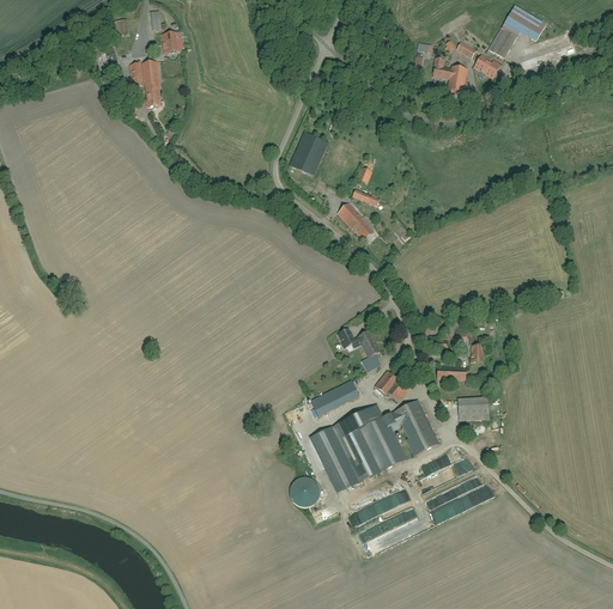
[(546,24),(514,5),(503,23),(536,42),(546,24)]
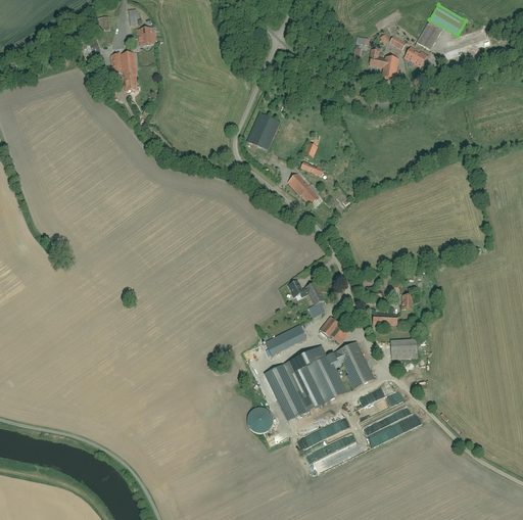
[(135,8),(129,9),(130,24),(137,24),(135,8)]
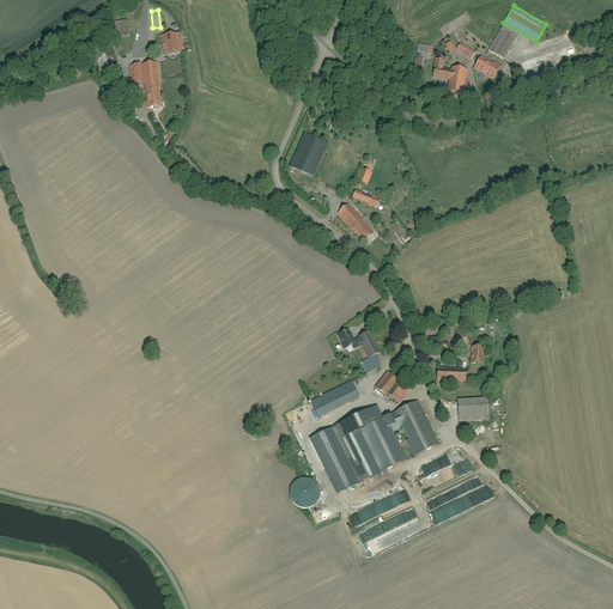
[(128,32),(127,13),(114,14),(115,34),(128,32)]
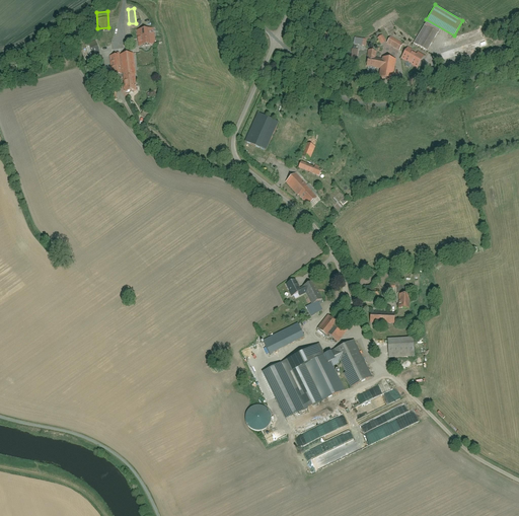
[(418,66),(437,31),(423,23),(403,58),(418,66)]
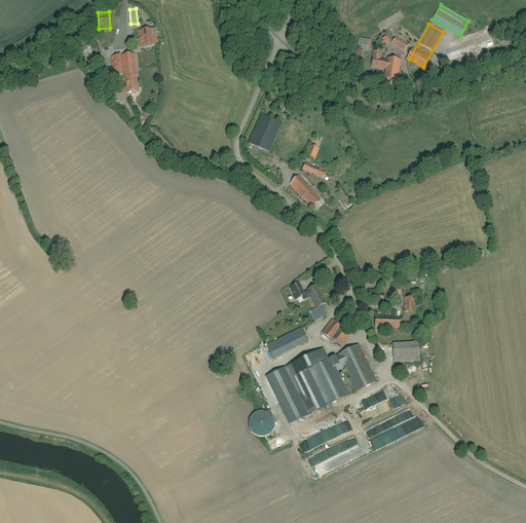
[(157,42),(155,26),(138,28),(140,44),(157,42)]
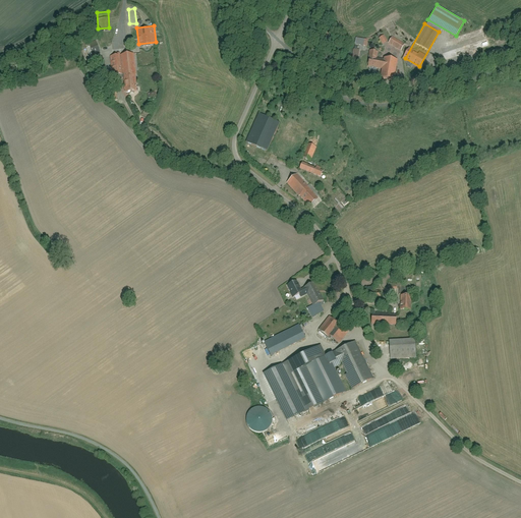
[(384,34),(379,37),(383,43),(388,39),(384,34)]
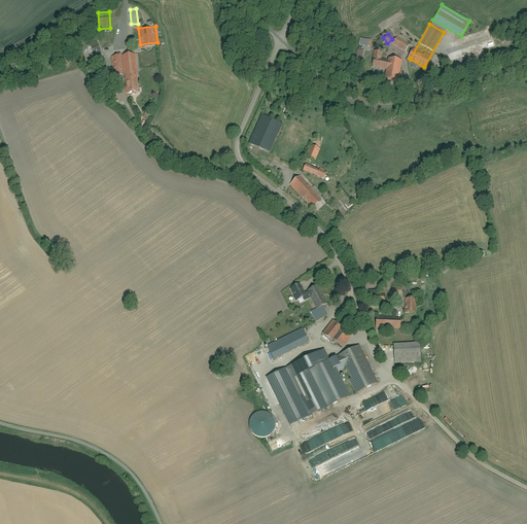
[(392,41),(407,49),(411,41),(396,34),(392,41)]
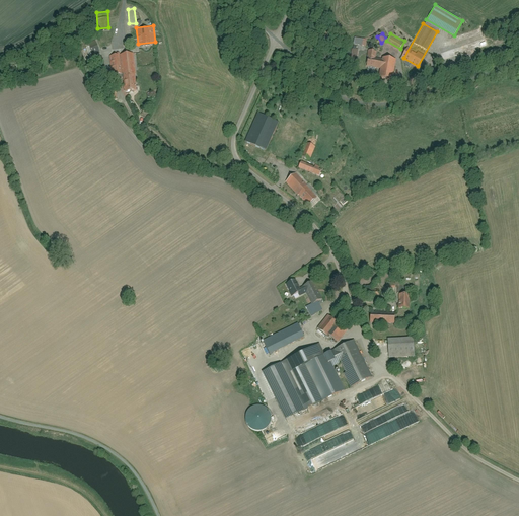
[(89,45),(93,54),(99,51),(95,42),(89,45)]
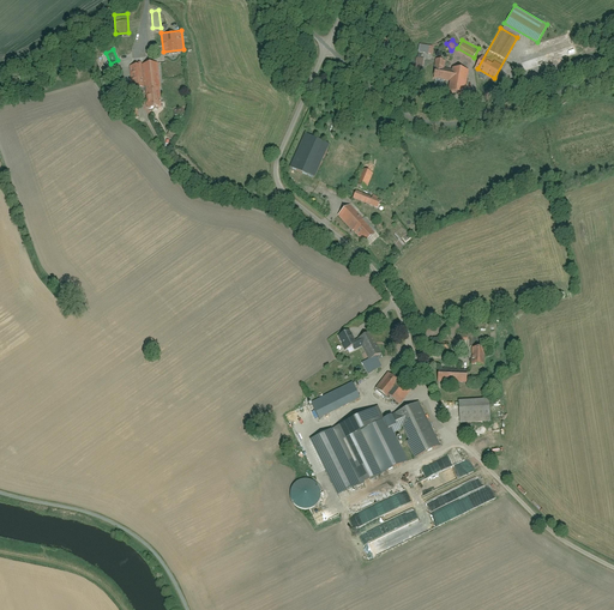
[(444,58),(437,56),(433,76),(451,79),(449,89),(464,91),(469,68),(443,64),(444,58)]
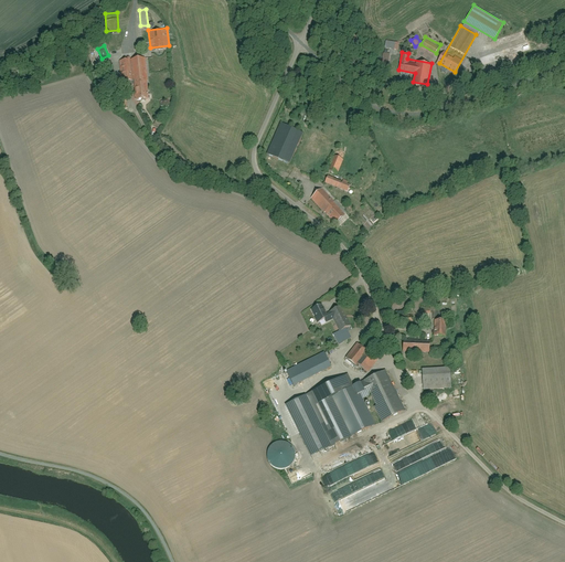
[(149,96),(145,55),(120,59),(123,80),(132,78),(135,98),(149,96)]
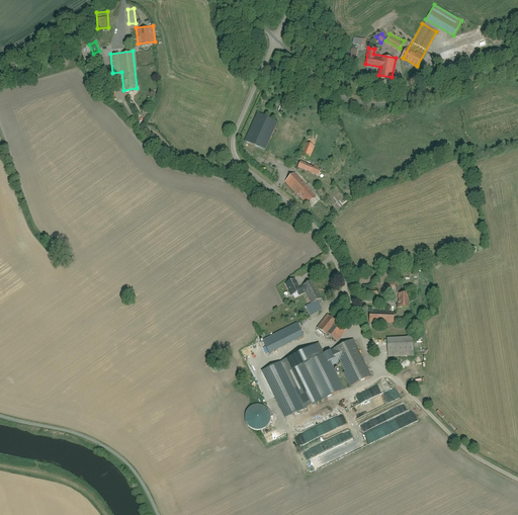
[(277,120),(256,111),(244,140),(265,149),(277,120)]
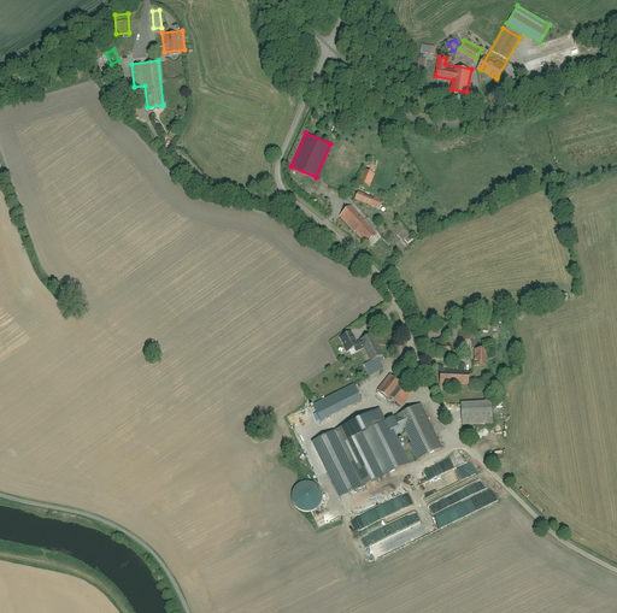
[(374,171),(364,168),(357,183),(368,188),(374,171)]
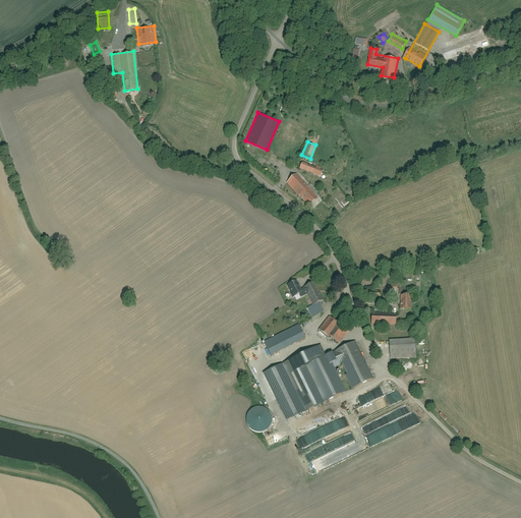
[(304,161),(301,167),(320,174),(323,168),(304,161)]
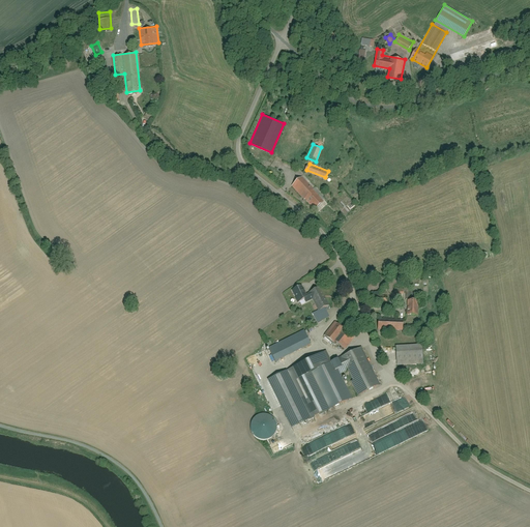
[(301,175),(291,184),(314,208),(323,199),(301,175)]
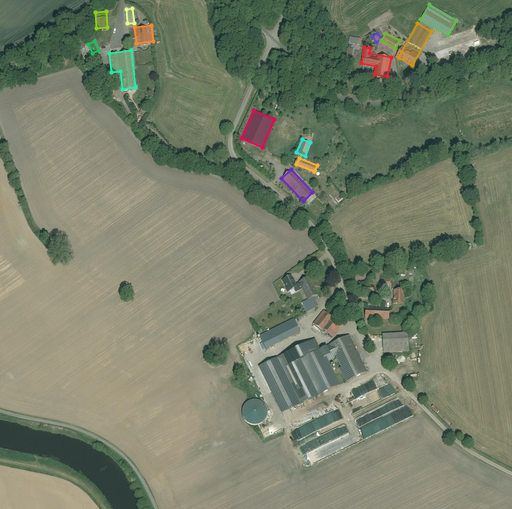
[(316,304),(303,277),(297,280),(307,299),(302,301),(306,309),(316,304)]
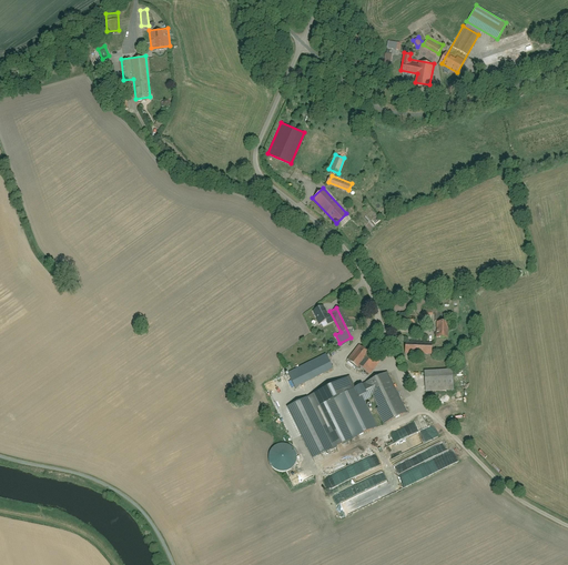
[(437,320),(436,335),(448,336),(449,320),(437,320)]
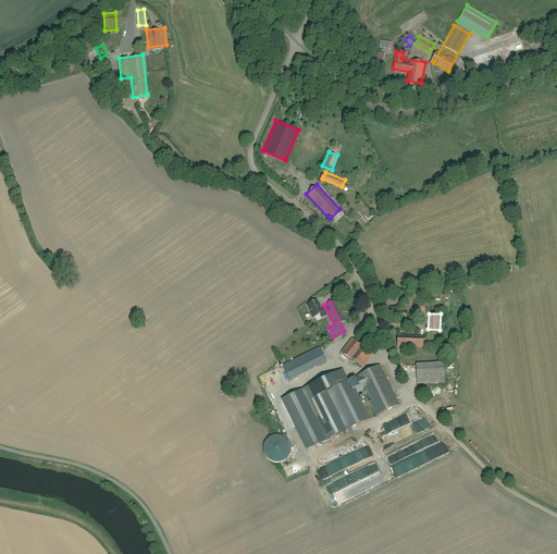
[(397,334),(396,345),(423,346),(424,335),(397,334)]
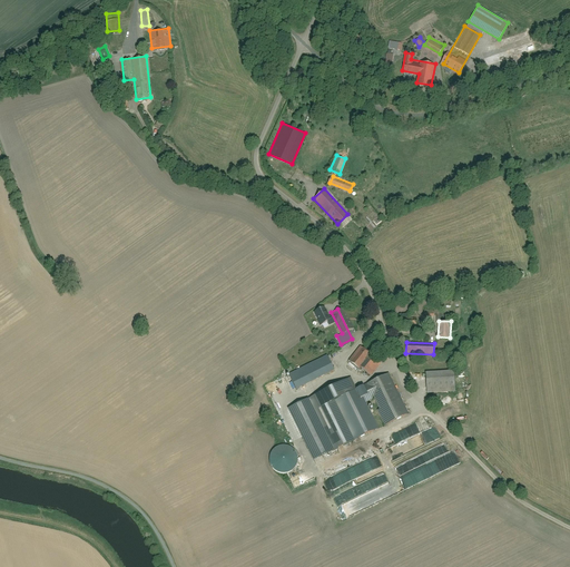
[(360,343),(349,359),(371,374),(382,360),(360,343)]
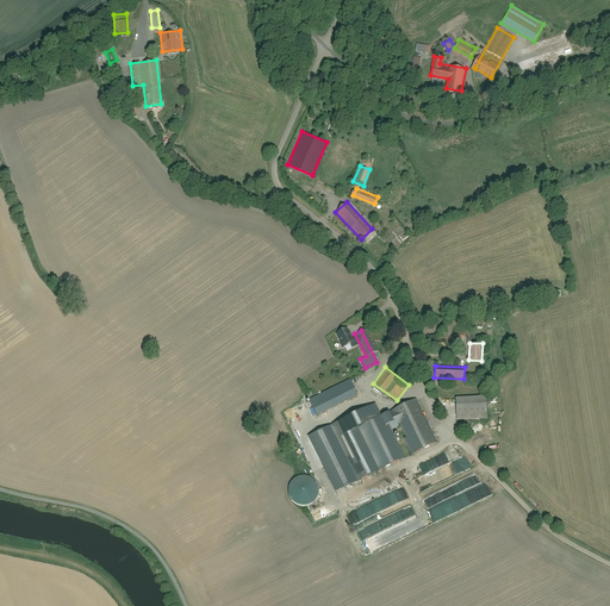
[(309,398),(317,413),(358,394),(349,378),(309,398)]
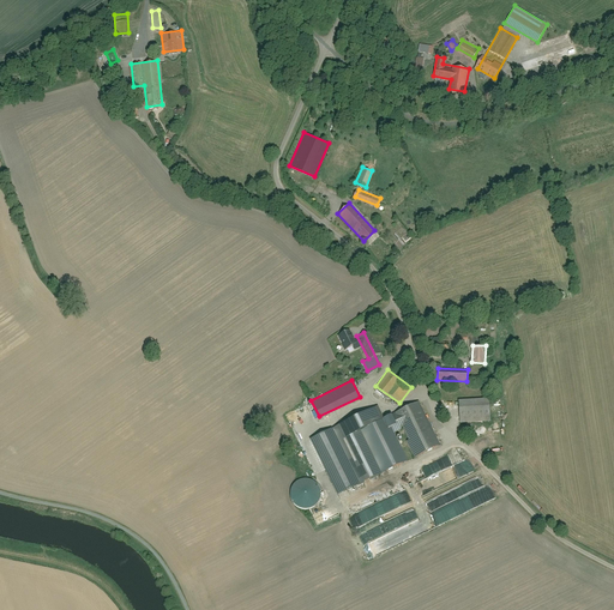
[(488,397),(457,400),(459,423),(491,420),(488,397)]
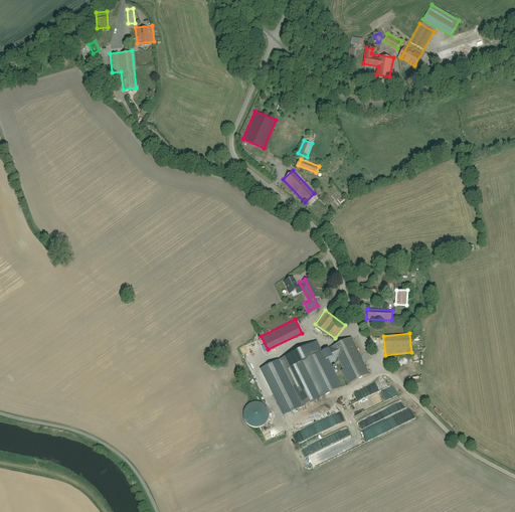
[(277,359),(301,406),(342,385),(330,361),(335,359),(347,382),(369,371),(351,336),(322,351),(316,339),(277,359)]
